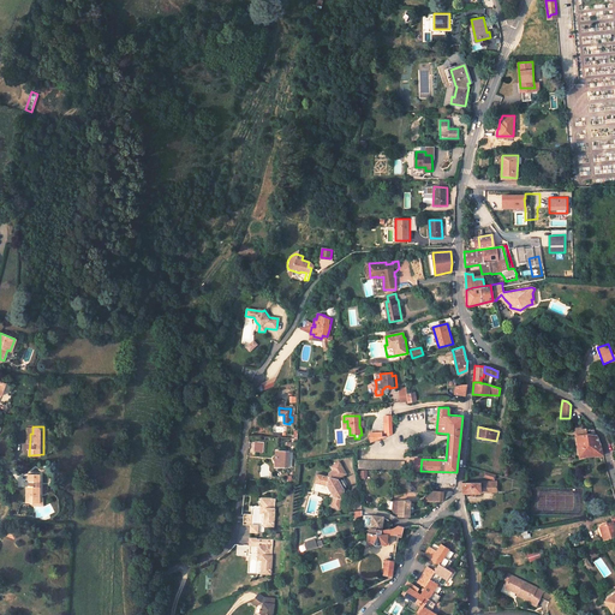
[(596,435),(587,436),(587,435),(586,435),(585,430),(583,430),(575,431),(577,437),(580,457),(603,455),(599,442),(596,435)]
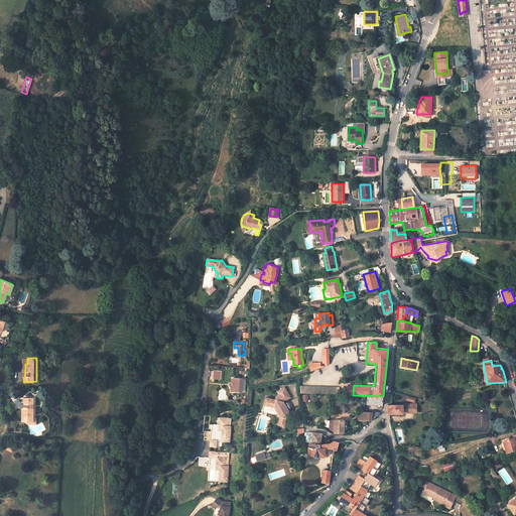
[(241,392),(242,379),(241,379),(237,379),(232,379),(231,392),(236,392),(241,392)]
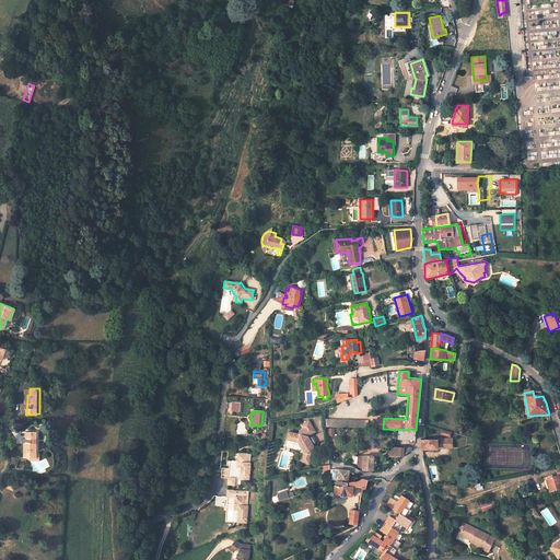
[(326,427),(368,429),(368,420),(326,419),(326,427)]
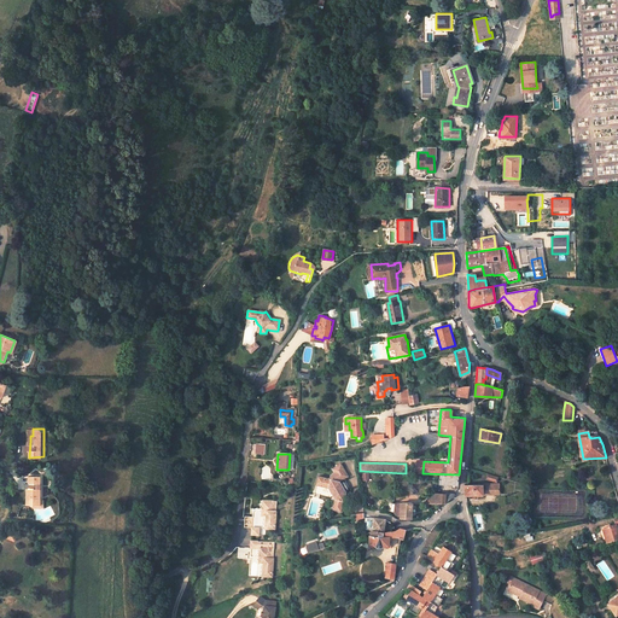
[(474,464),(473,470),(490,474),(491,468),(487,466),(483,465),(481,465),(474,464)]
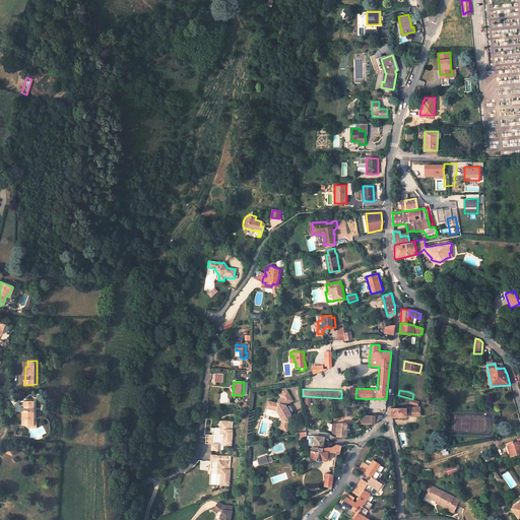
[(291,413),(287,407),(286,407),(285,406),(289,404),(294,402),(286,391),(280,395),(282,398),(278,400),(276,404),(273,403),(271,410),(276,412),(280,413),(282,417),(281,420),(279,431),(286,432),(291,415),(290,414),(291,413)]
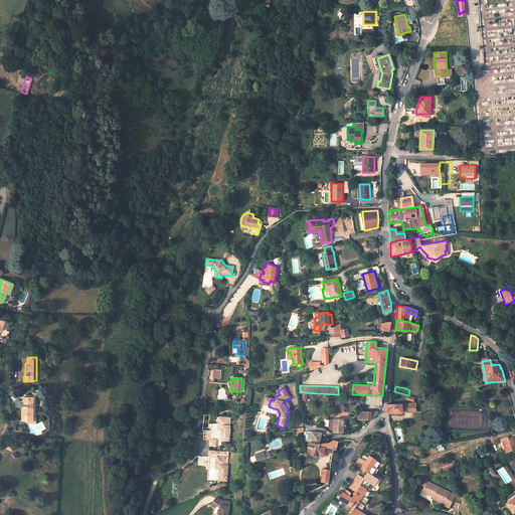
[(24,407),(24,420),(29,420),(35,420),(35,416),(36,397),(26,396),(26,397),(26,402),(24,402),(24,403),(24,407)]
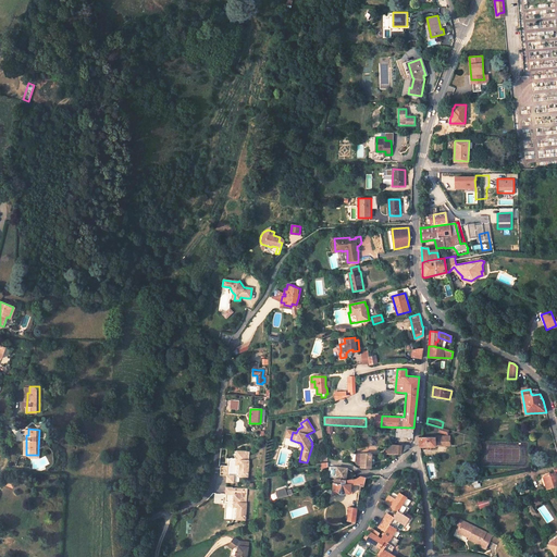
[(418,437),(420,448),(435,448),(435,446),(449,445),(449,436),(445,436),(445,437),(425,437),(421,437),(418,437)]
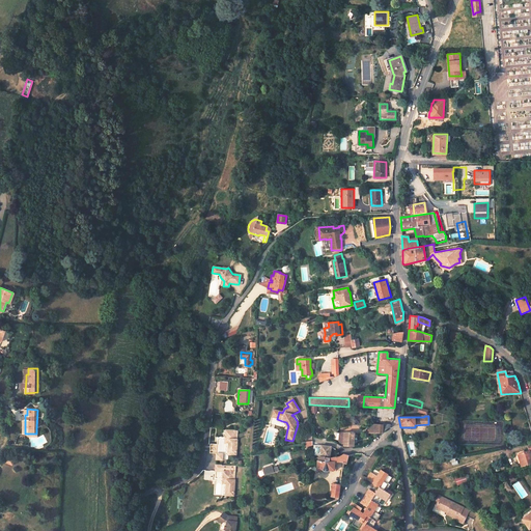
[(235,456),(238,432),(225,431),(225,440),(225,445),(228,445),(227,455),(235,456)]
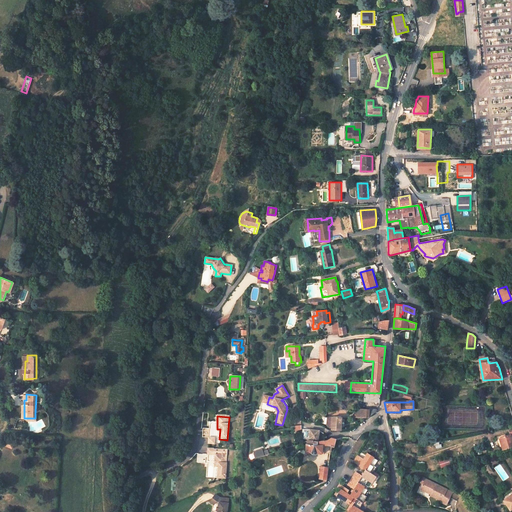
[(333,417),(327,416),(326,425),(328,426),(332,427),(332,429),(340,429),(341,417),(333,416),(333,417)]
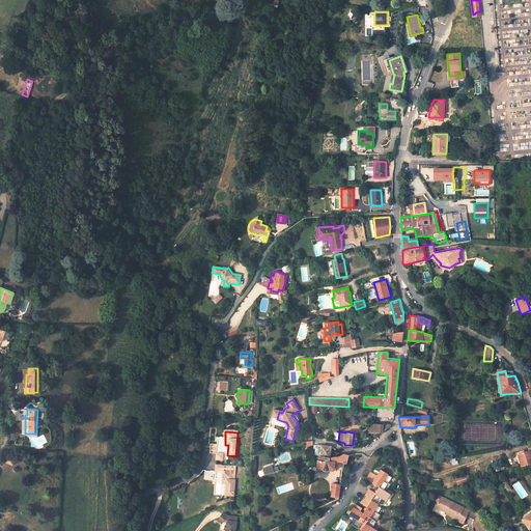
[(328,446),(320,445),(320,449),(319,449),(319,457),(330,457),(331,450),(328,450),(328,446)]
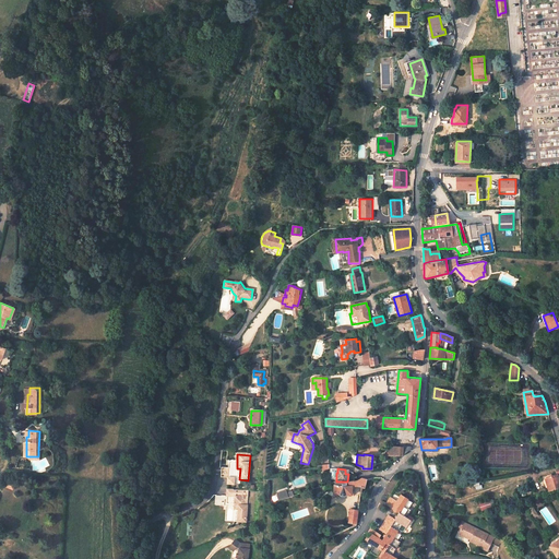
[(558,488),(558,479),(558,474),(547,476),(551,490),(558,488)]
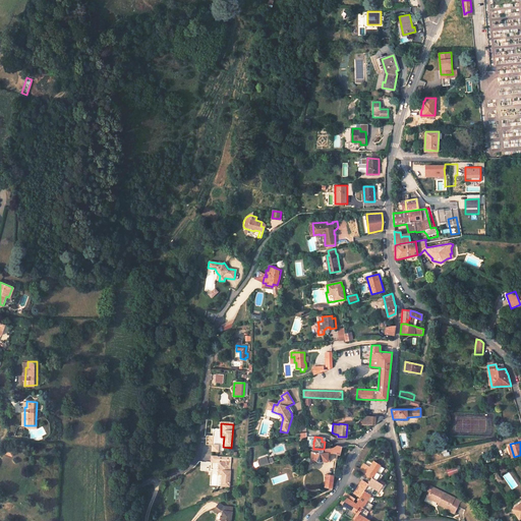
[(319,462),(322,462),(324,461),(329,461),(329,453),(337,452),(341,453),(342,446),(338,446),(332,448),(325,449),(324,449),(313,449),(312,452),(311,452),(310,461),(315,461),(319,462)]
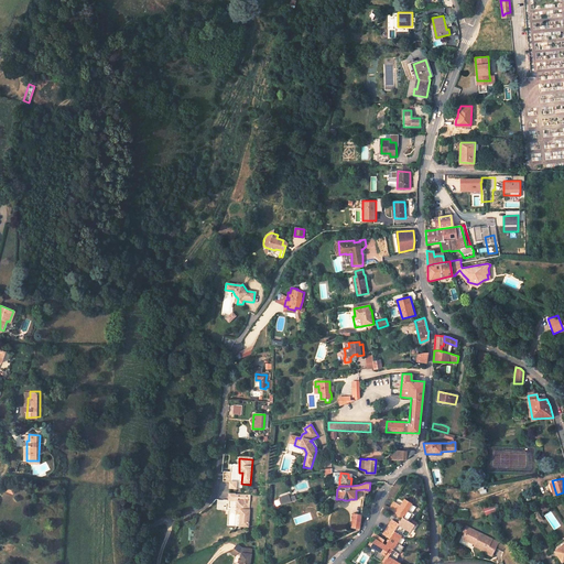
[(248,529),(249,502),(250,497),(241,496),(235,496),(228,495),(228,501),(237,501),(236,514),(237,516),(236,528),(239,528),(248,529)]
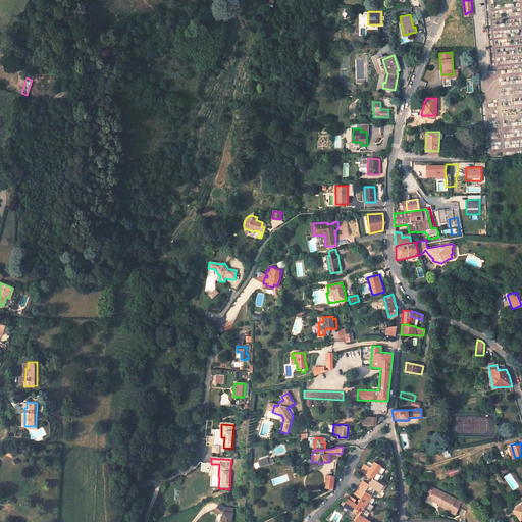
[(373,479),(381,484),(383,483),(380,481),(383,477),(377,472),(381,466),(374,462),(370,468),(364,464),(360,471),(373,479)]
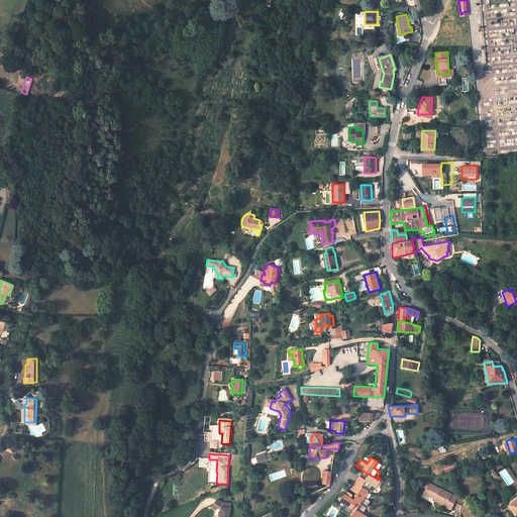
[(454,460),(445,463),(447,470),(456,468),(454,460)]
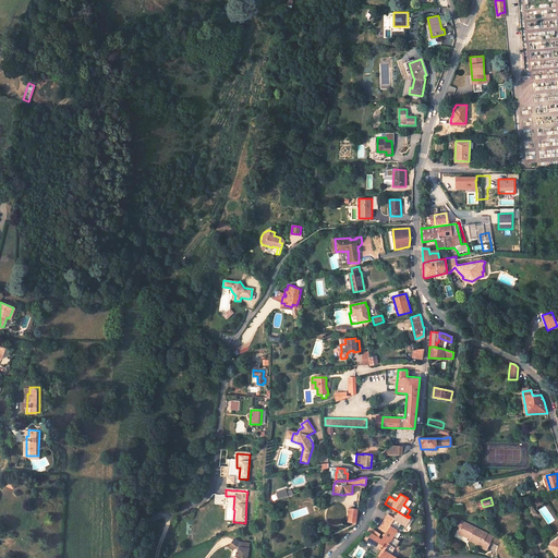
[(532,506),(528,509),(533,517),(536,514),(532,506)]
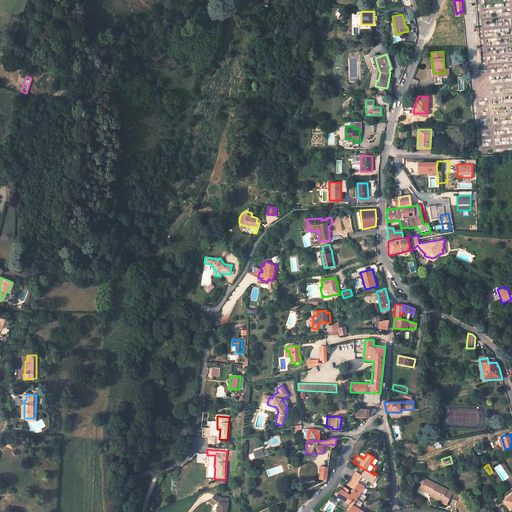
[(320,465),(319,478),(325,478),(327,466),(320,465)]
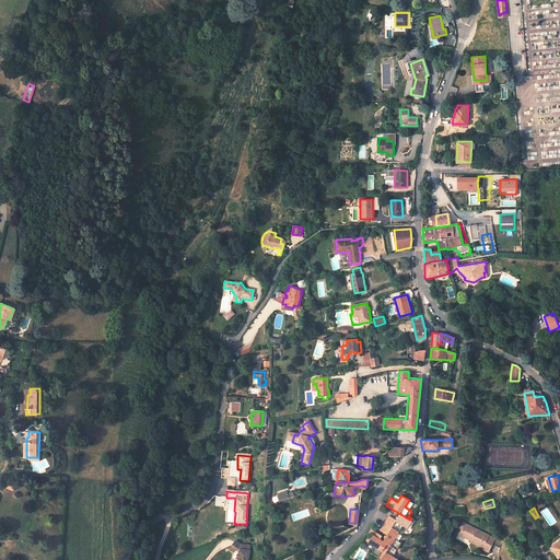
[(396,521),(394,524),(387,520),(385,523),(399,532),(400,532),(404,525),(407,527),(411,521),(412,522),(413,520),(411,518),(409,520),(400,514),(396,521)]
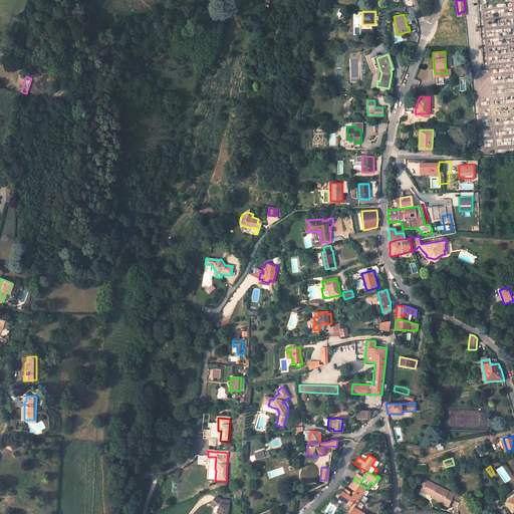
[(423,487),(434,492),(433,494),(443,500),(443,501),(449,504),(455,492),(449,489),(428,478),(423,487)]
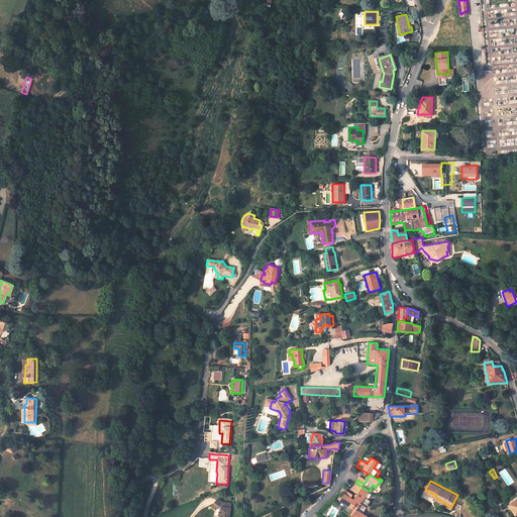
[(369,491),(355,483),(352,489),(358,493),(354,499),(357,501),(367,507),(369,508),(371,505),(369,504),(371,500),(366,497),(368,493),(370,494),(371,493),(372,492),(370,491),(369,491)]
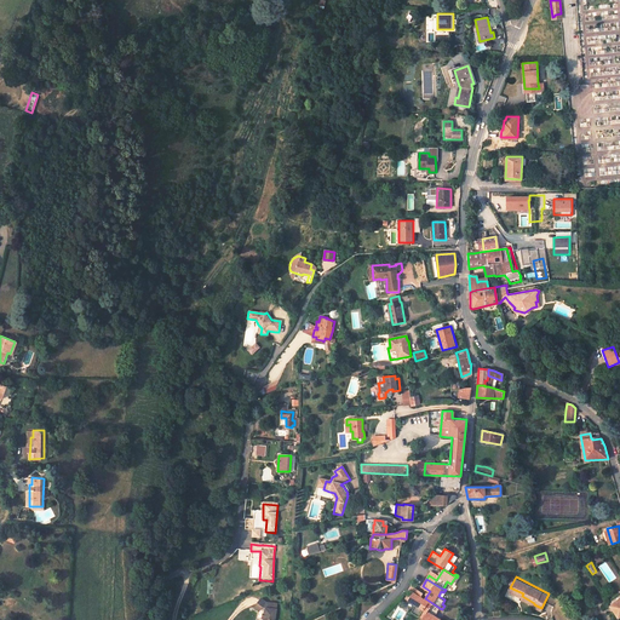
[(413,591),(406,603),(403,602),(401,604),(415,614),(419,616),(429,601),(425,598),(422,596),(424,591),(415,586),(413,591)]
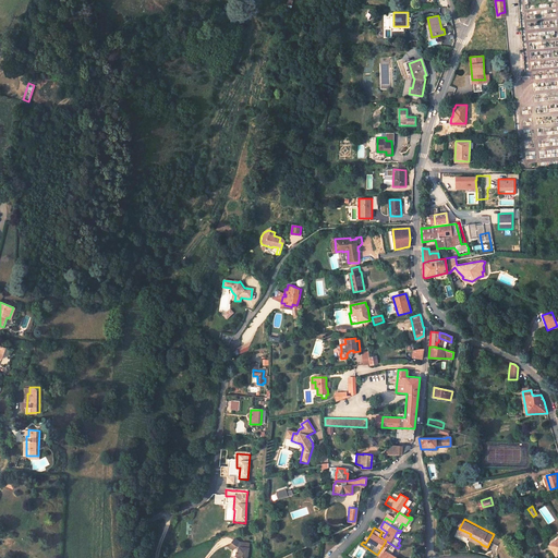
[(239,544),(234,541),(230,547),(228,548),(232,552),(231,554),(230,557),(246,557),(247,550),(249,546),(239,544)]
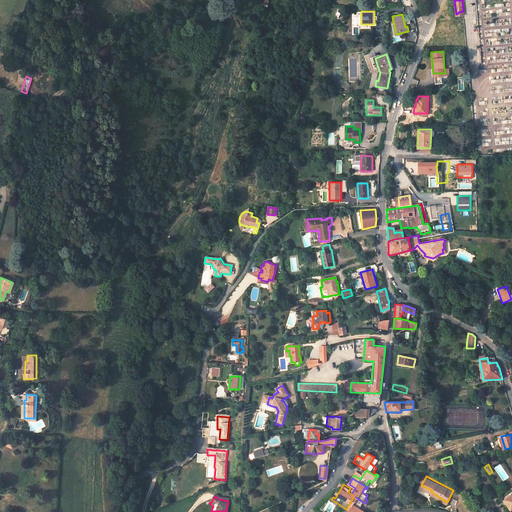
[(349,510),(351,511),(365,511),(359,508),(363,502),(354,496),(346,509),(349,510)]
